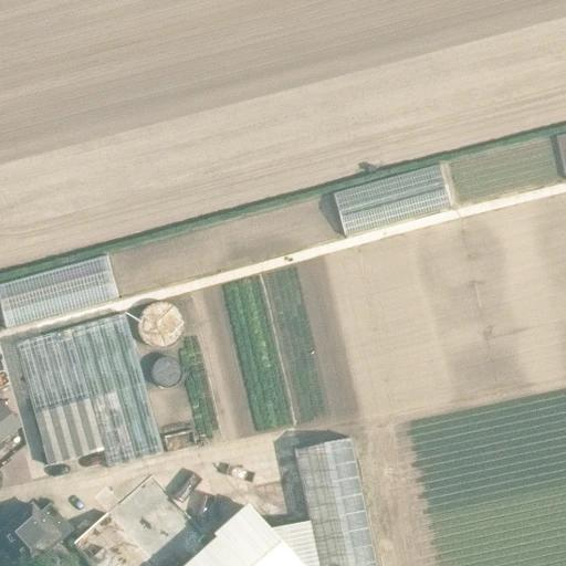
[(439,165),(334,189),(343,231),(449,207),(439,165)]
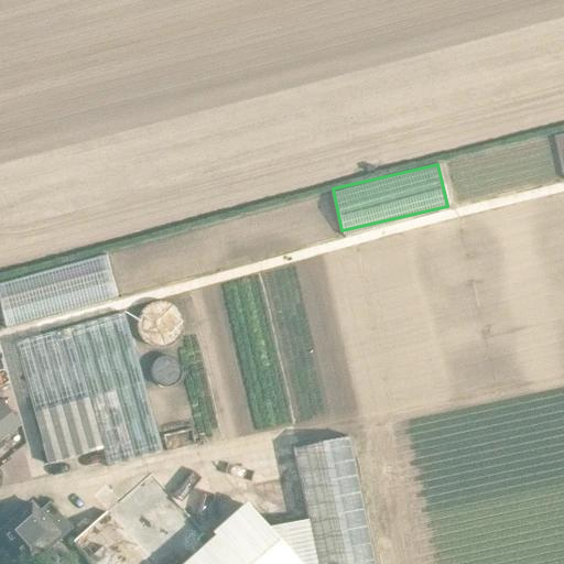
[(106,256),(0,280),(0,294),(7,324),(47,315),(46,312),(66,307),(61,288),(79,284),(84,303),(116,295),(106,256)]
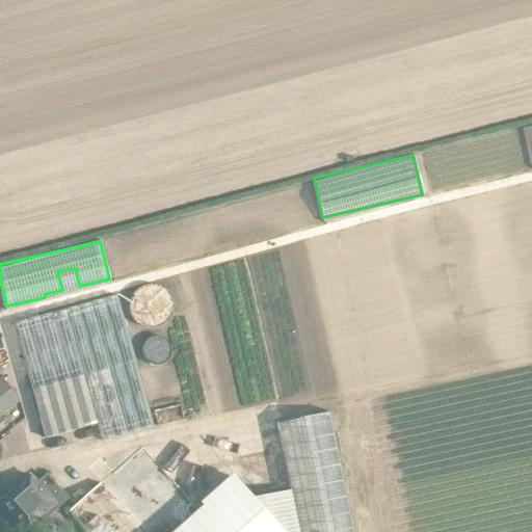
[(162,311),(161,296),(153,296),(153,289),(138,289),(138,298),(147,298),(147,312),(162,311)]
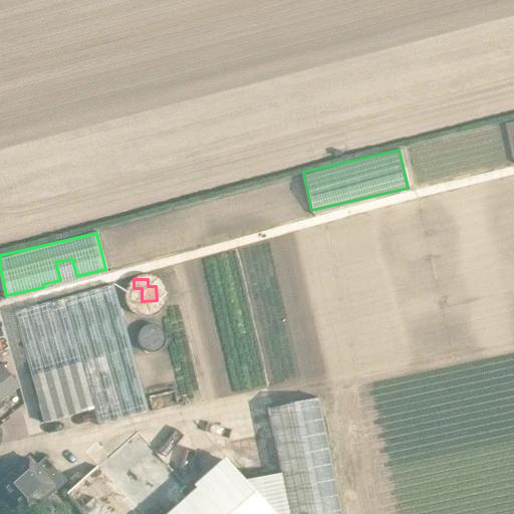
[(114,288),(9,316),(43,432),(146,413),(148,405),(114,288)]
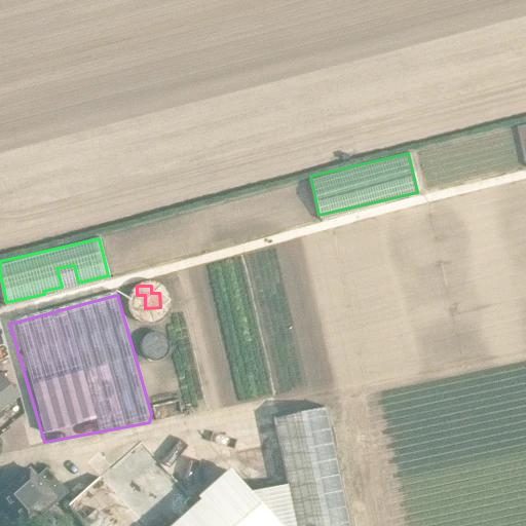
[(0,412),(19,398),(0,375),(0,412)]
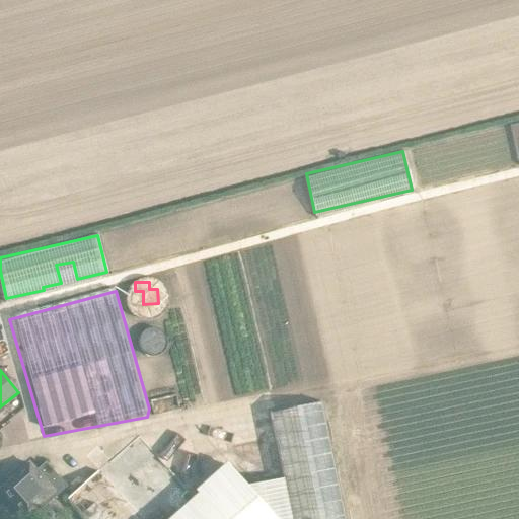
[(193,497),(139,435),(98,470),(67,498),(85,518),(344,518),(320,402),(270,413),(283,478),(245,485),(228,465),(193,497)]
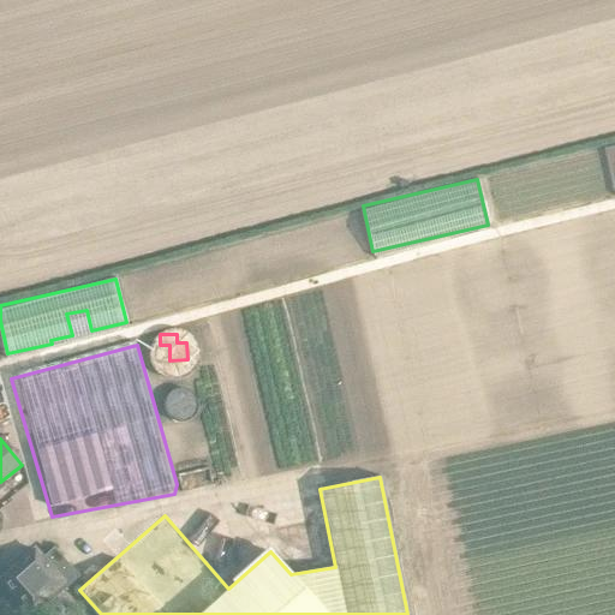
[(77,575),(53,549),(42,559),(34,549),(3,577),(0,577),(0,578),(1,580),(3,579),(28,609),(30,611),(31,609),(41,601),(43,604),(77,575)]
